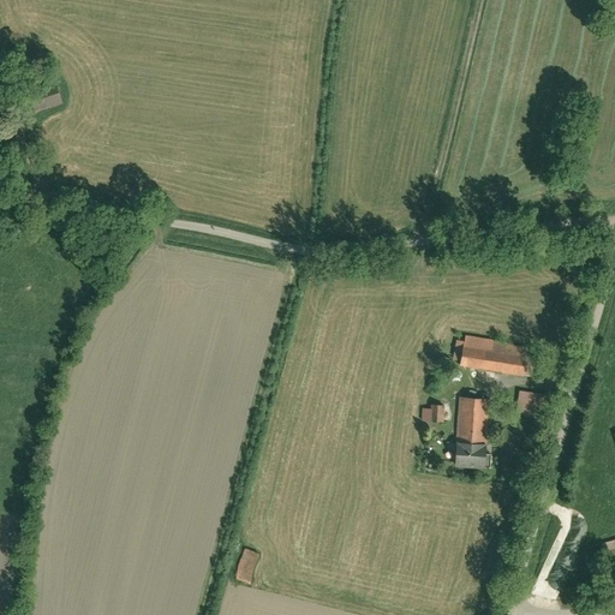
[(464,360),(464,365),(526,375),(530,352),(495,347),(496,340),(469,335),(467,341),(464,360)]
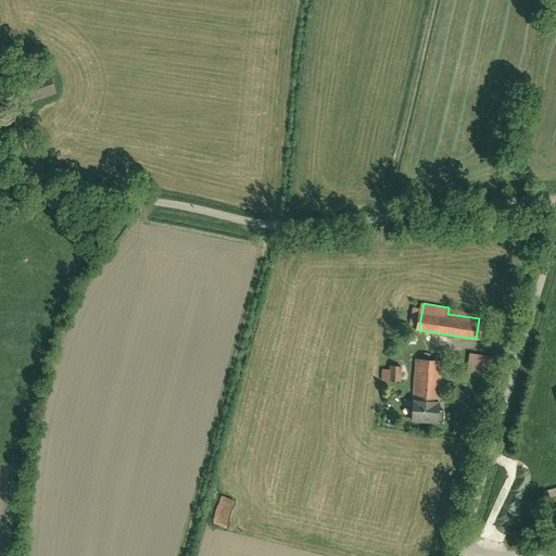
[(419,326),(422,308),(415,307),(412,325),(419,326)]
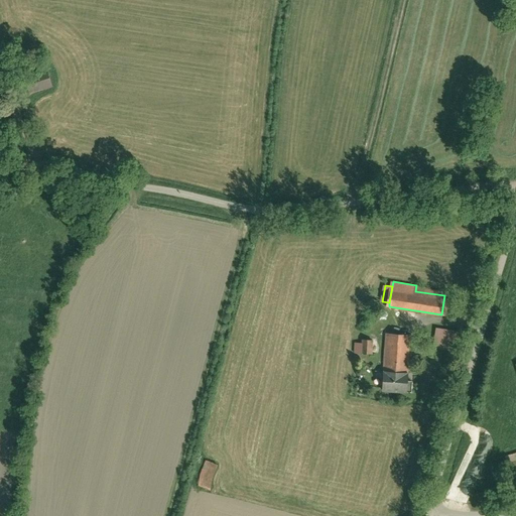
[(435,346),(463,351),(467,332),(438,327),(435,346)]
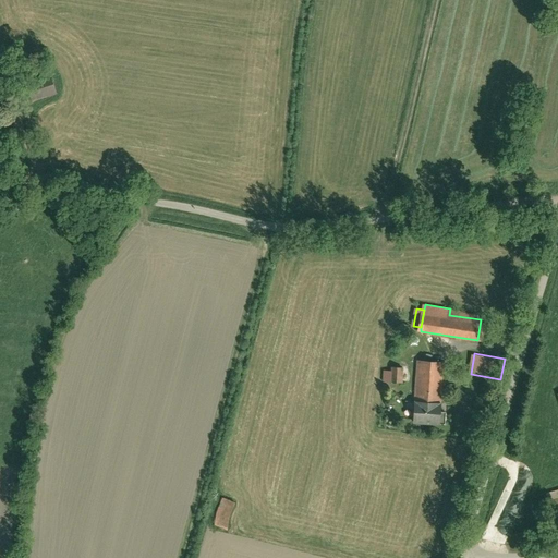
[(446,362),(417,361),(415,401),(444,403),(446,362)]
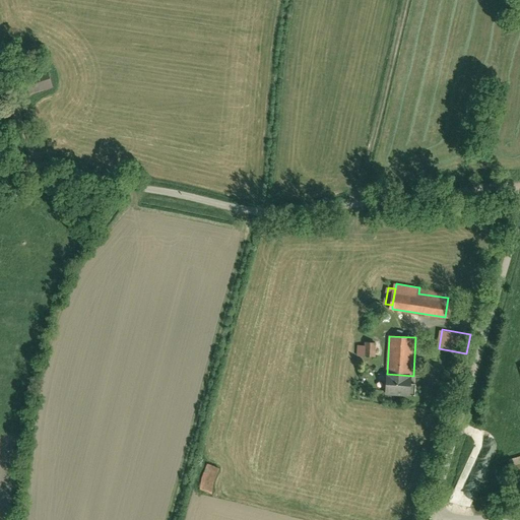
[(366,355),(366,346),(358,346),(358,355),(366,355)]
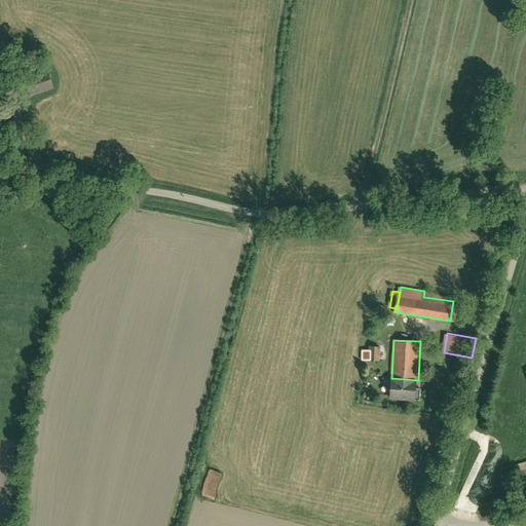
[(418,380),(391,378),(390,399),(416,400),(418,380)]
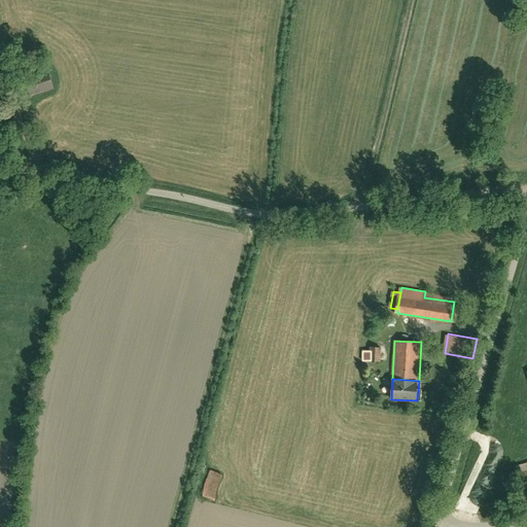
[(526,462),(518,465),(520,471),(524,487),(526,486),(526,462)]
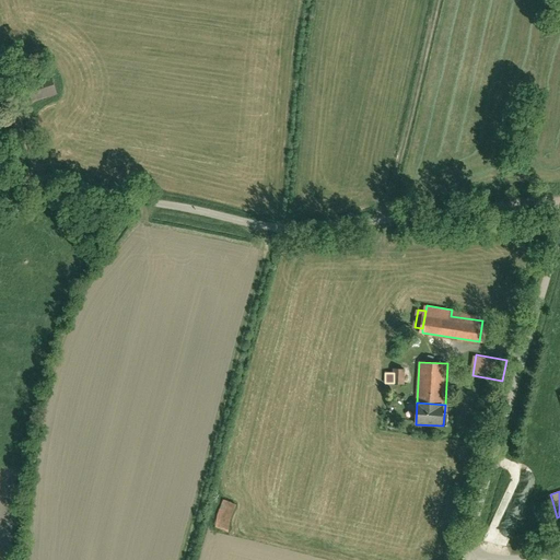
[(231,531),(238,503),(223,499),(216,526),(231,531)]
